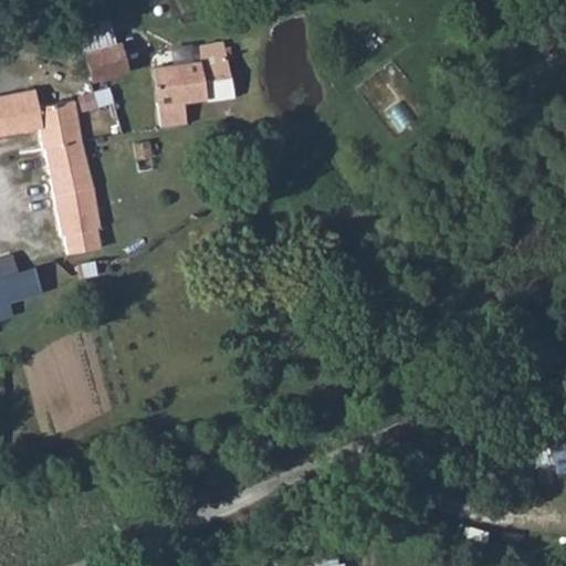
[(182,102),(233,96),(223,42),(188,48),(191,63),(171,65),(153,69),(160,126),(186,124),(182,102)]
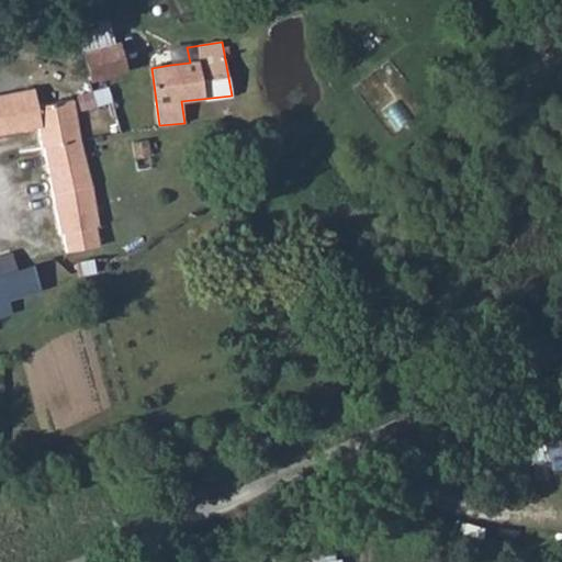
[(121,71),(114,45),(82,54),(89,80),(121,71)]
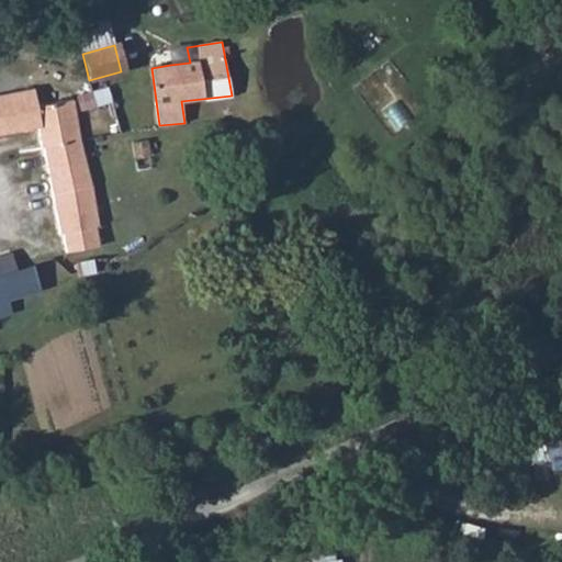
[(34,89),(0,96),(0,134),(38,127),(42,126),(37,107),(34,89)]
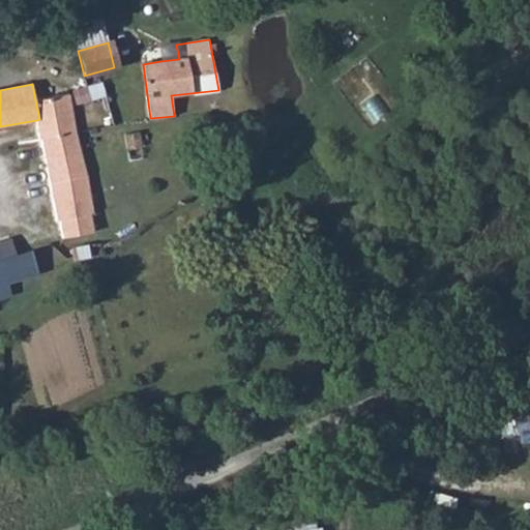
[(41,139),(75,131),(68,94),(35,100),(39,119),(36,120),(39,139),(41,139)]
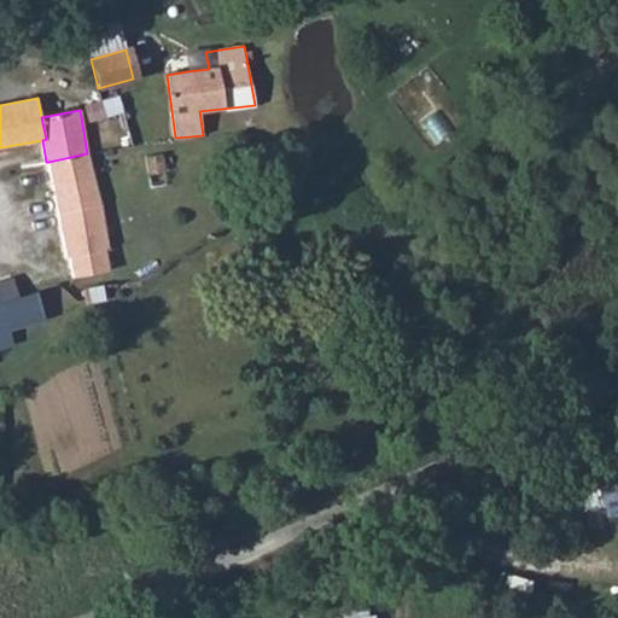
[(87,153),(48,162),(66,257),(69,256),(74,278),(109,270),(104,249),(108,248),(104,222),(100,204),(87,153)]
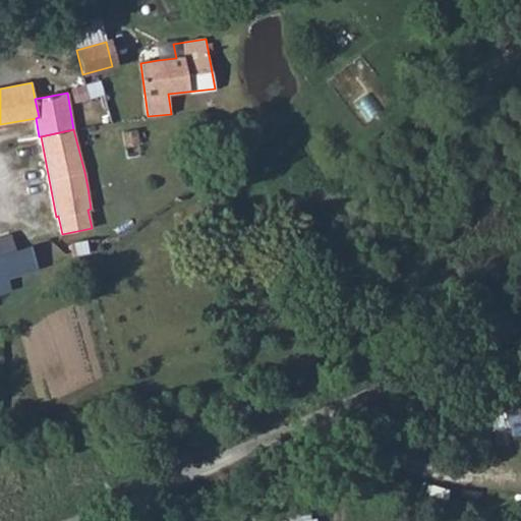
[(136,129),(122,131),(124,146),(139,143),(136,129)]
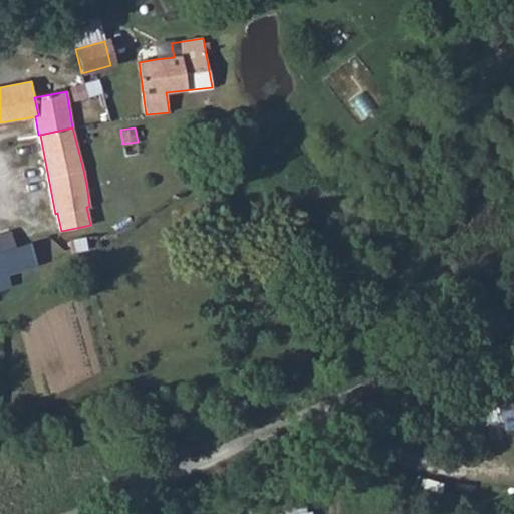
[(10,231),(0,234),(0,251),(15,247),(10,231)]
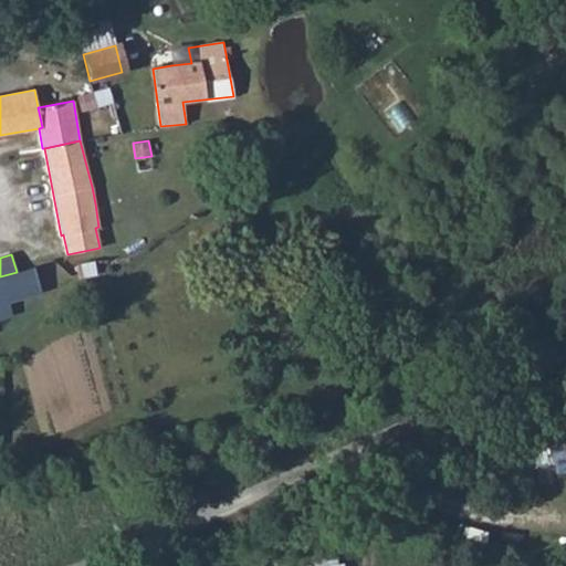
[(0,304),(3,303),(40,292),(33,266),(17,272),(0,276),(0,304)]
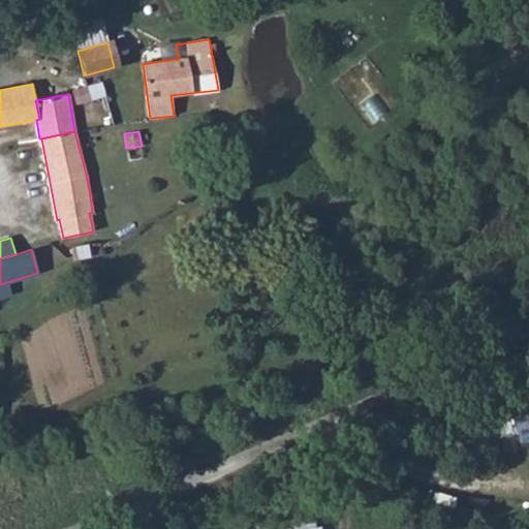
All buildings are outlined.
